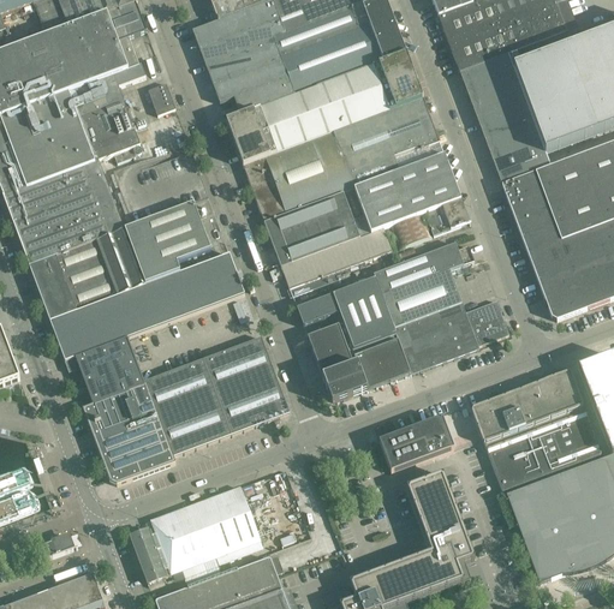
[(0,11),(30,0),(0,0),(0,11)]
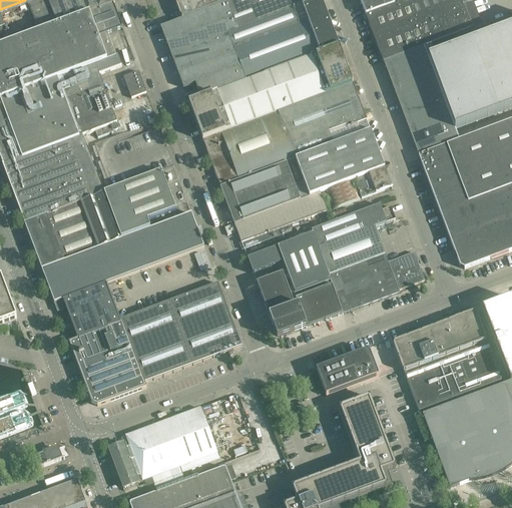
[(38,28),(56,21),(88,9),(112,0),(27,0),(38,28)]
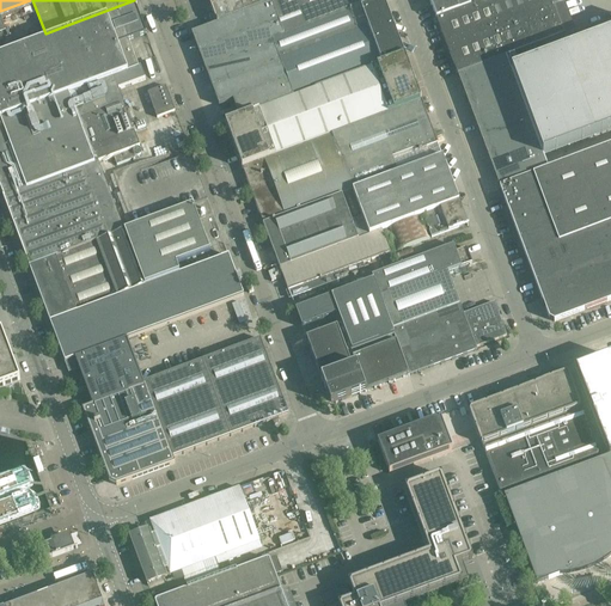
[(67,25),(46,34),(67,90),(112,73),(138,62),(127,35),(145,29),(134,0),(116,7),(105,11),(67,25)]
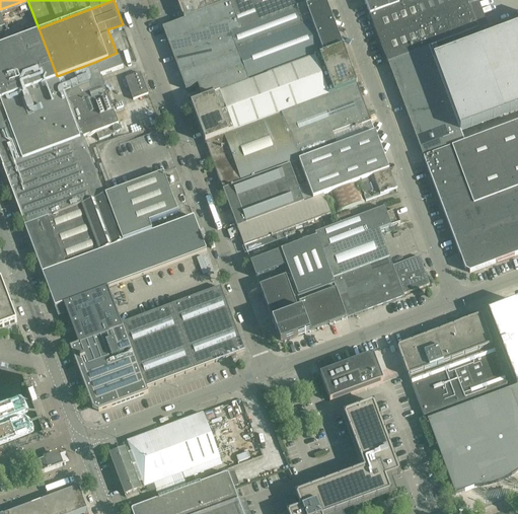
[(183,15),(161,23),(167,40),(236,13),(231,0),(224,0),(210,5),(197,10),(183,15)]
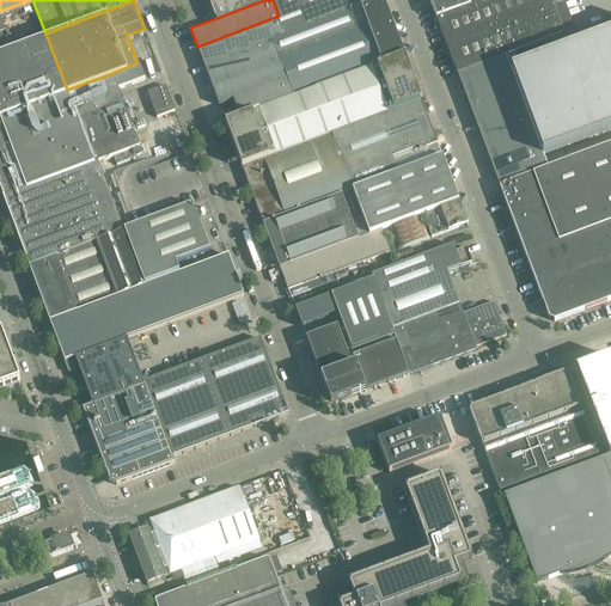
[(209,0),(217,18),(232,12),(227,0),(209,0)]
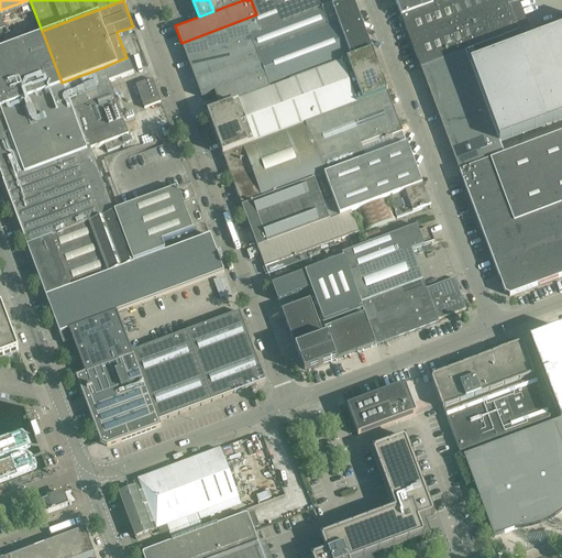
[(209,0),(213,11),(228,6),(226,0),(209,0)]
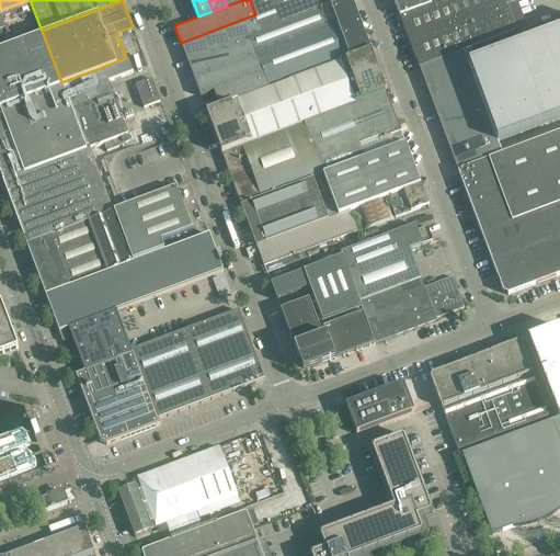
[(250,0),(255,14),(261,29),(250,32),(251,34),(256,50),(263,67),(270,84),(369,47),(370,46),(352,0),(250,0)]
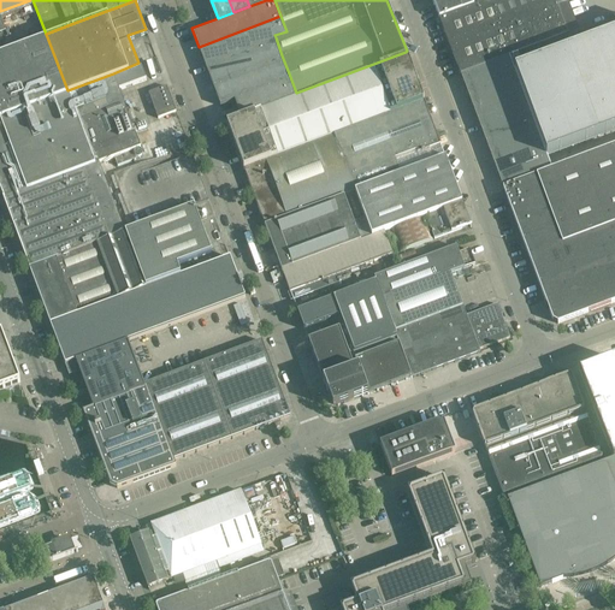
[(433,0),(438,13),(474,0),(433,0)]
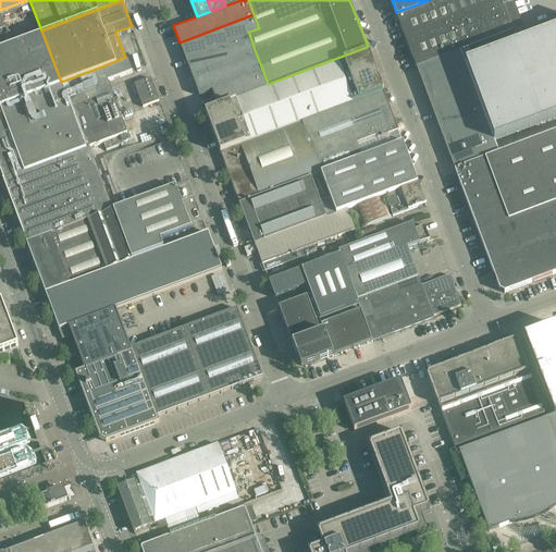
[(429,0),(396,12),(416,63),(459,47),(506,29),(513,26),(502,0),(429,0)]
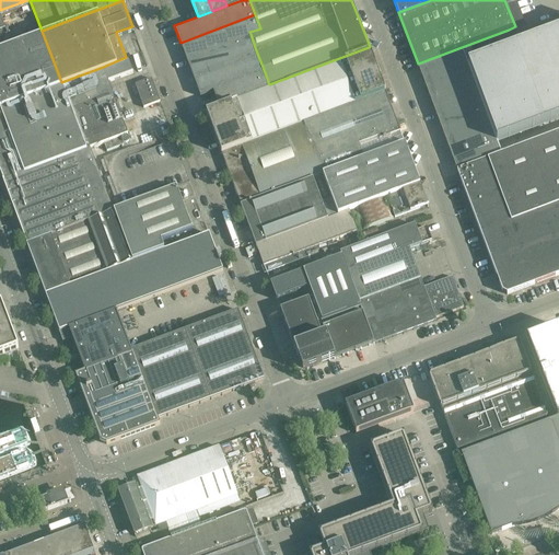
[(255,14),(181,43),(186,56),(187,58),(251,34),(249,32),(260,29),(255,14)]
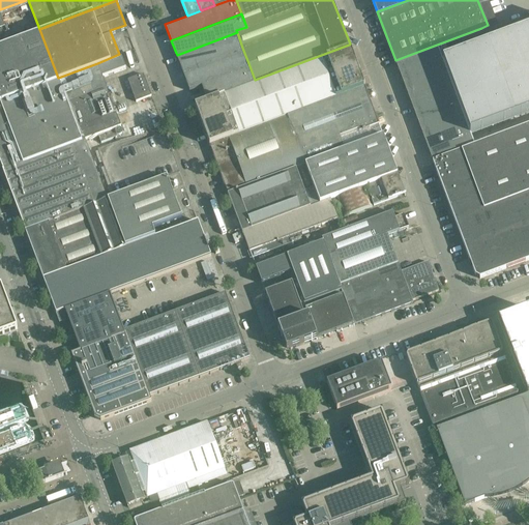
[(528,107),(528,23),(441,56),(444,63),(448,74),(451,83),(456,93),(459,103),(463,112),(466,122),(469,130),(528,107)]
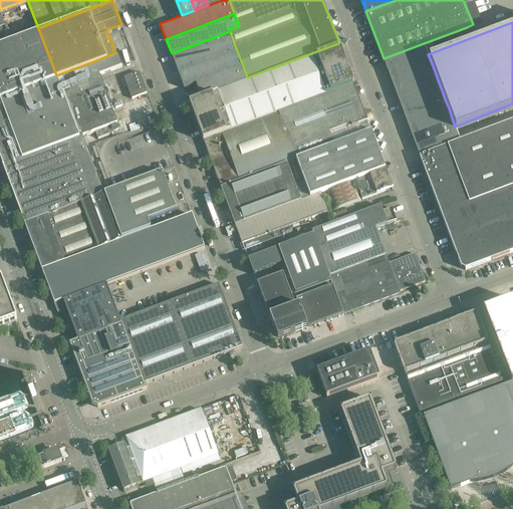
[(0,96),(56,75),(38,28),(0,42),(0,96)]
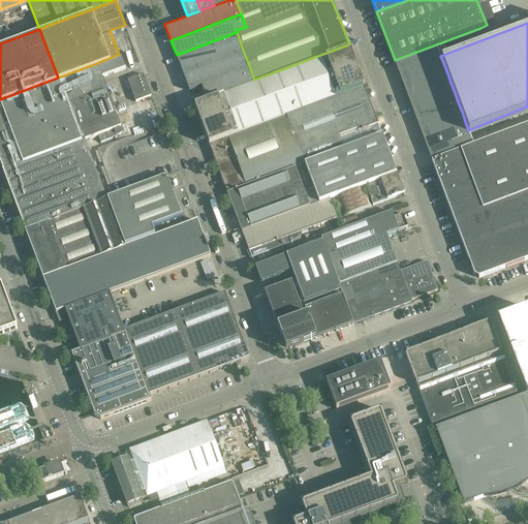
[(237,32),(177,55),(182,70),(242,48),(237,32)]
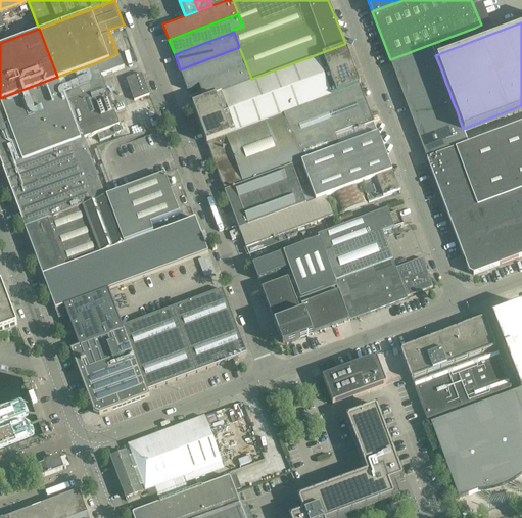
[(203,96),(192,100),(206,139),(225,132),(283,110),(350,85),(359,82),(344,44),(251,79),(204,96),(203,96)]
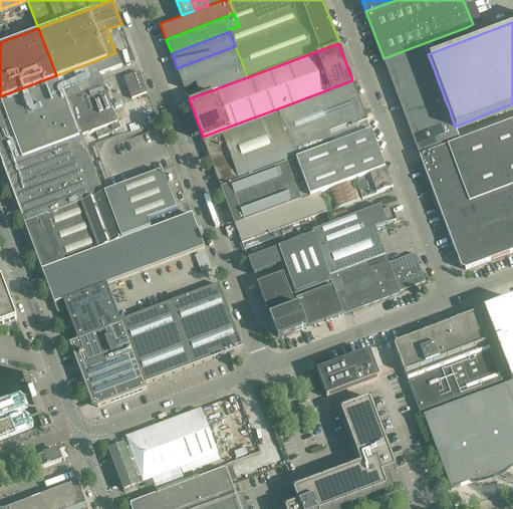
[(387,67),(428,52),(424,43),(383,58),(387,67)]
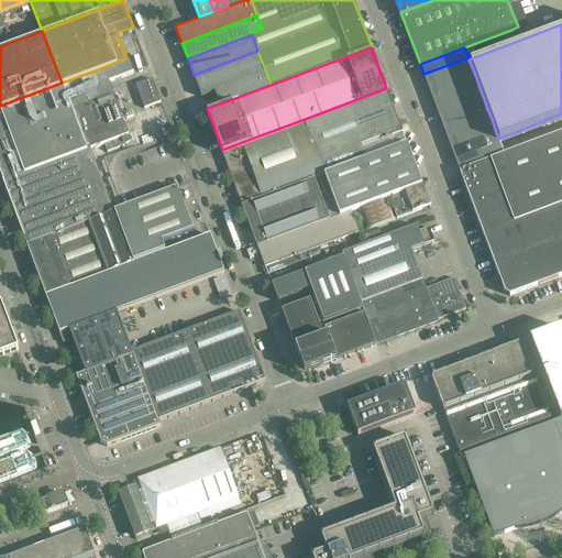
[(257,51),(194,75),(200,91),(264,67),(257,51)]
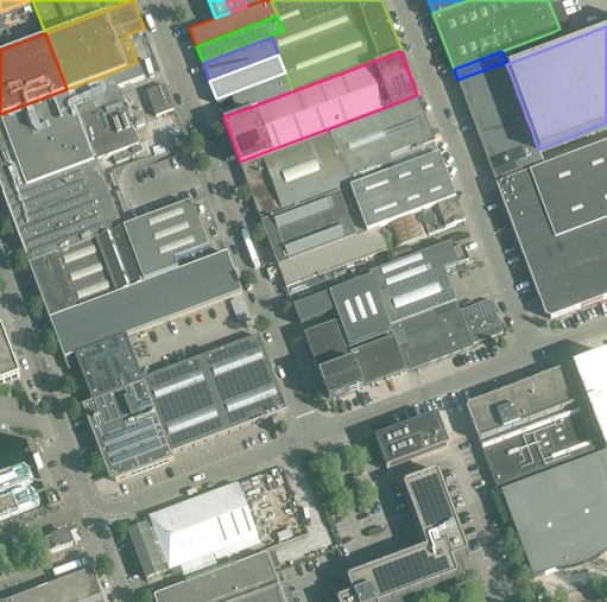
[(137,62),(112,73),(117,83),(143,74),(139,61),(137,62)]
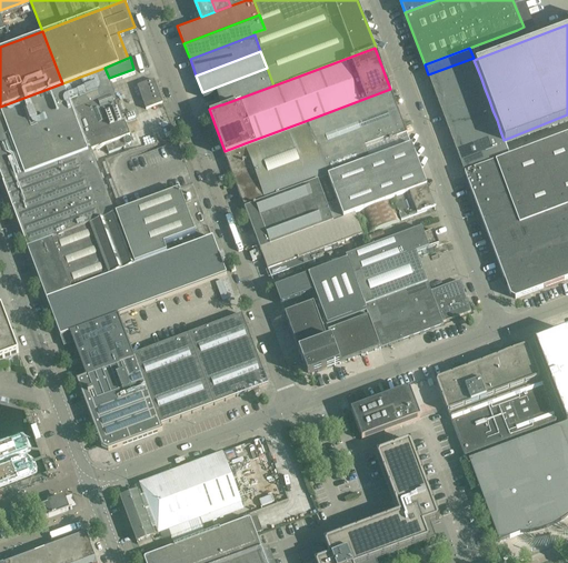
[(432,86),(477,68),(474,60),(474,58),(428,74),(432,86)]
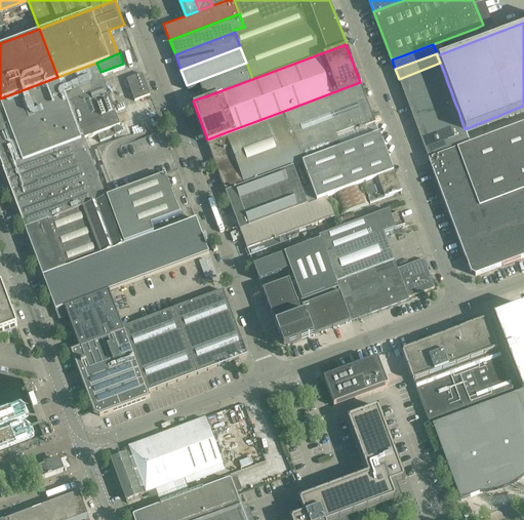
[(96,63),(57,77),(80,136),(84,134),(96,130),(99,136),(115,130),(112,124),(119,121),(101,72),(96,63)]
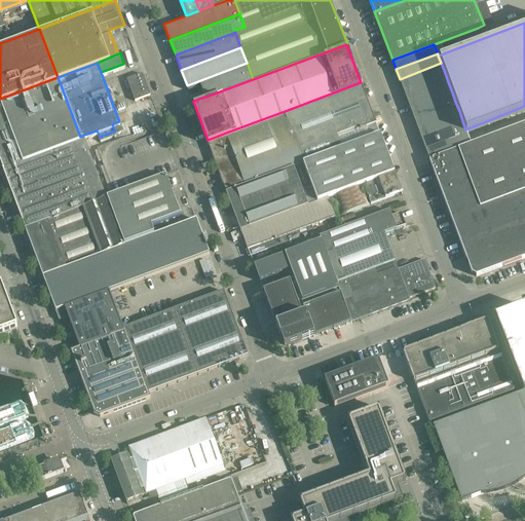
[(247,63),(187,85),(187,86),(199,81),(204,97),(205,97),(253,79),(247,63)]
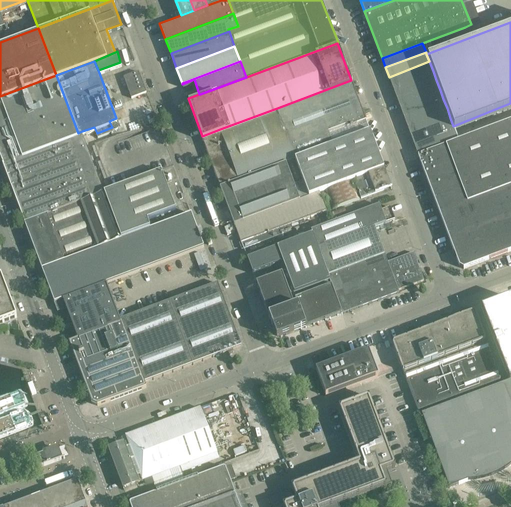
[(392,86),(433,71),(429,61),(389,77),(392,86)]
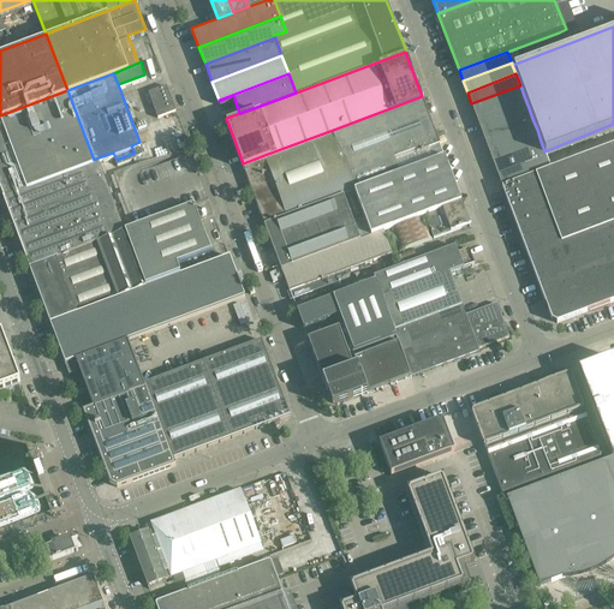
[(166,81),(148,88),(156,113),(174,106),(166,81)]
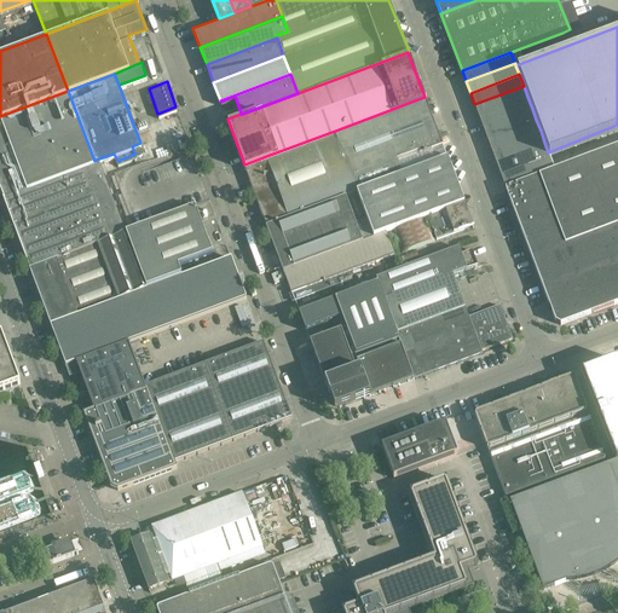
[(479,115),(527,97),(524,86),(474,104),(479,115)]
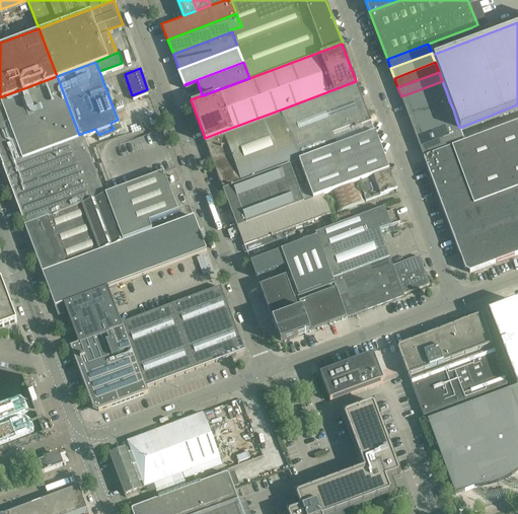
[(79,135),(57,76),(0,97),(0,100),(21,156),(80,135),(79,135)]
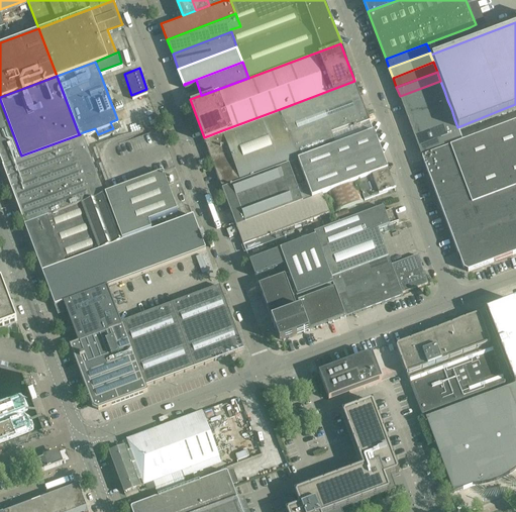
[(346,84),(280,109),(297,157),(335,141),(330,128),(348,122),(349,123),(368,117),(354,81),(346,84)]
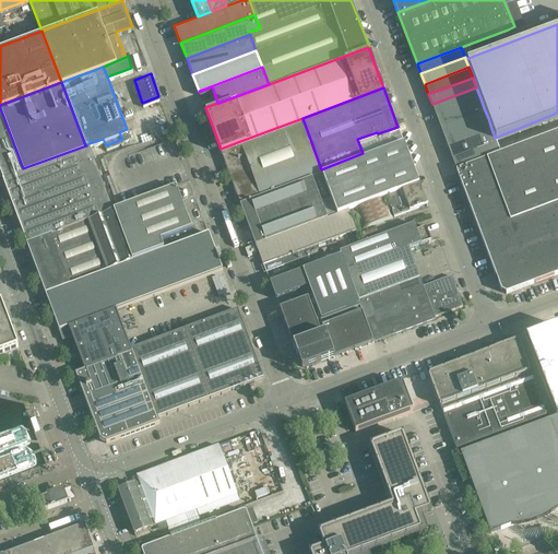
[(436,115),(481,98),(476,87),(432,104),(436,115)]
